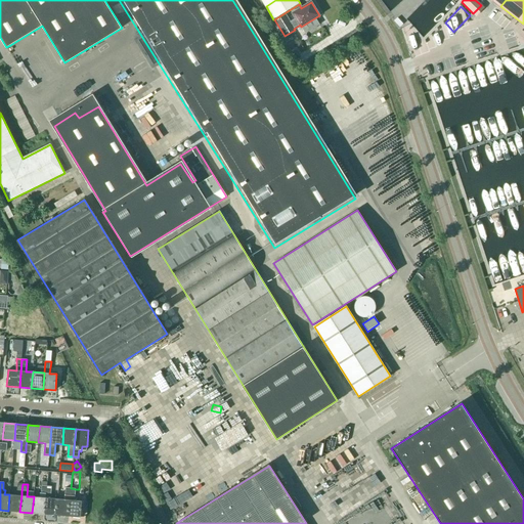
[(56,515),(57,498),(50,498),(51,486),(46,486),(46,493),(45,497),(44,514),(56,515)]
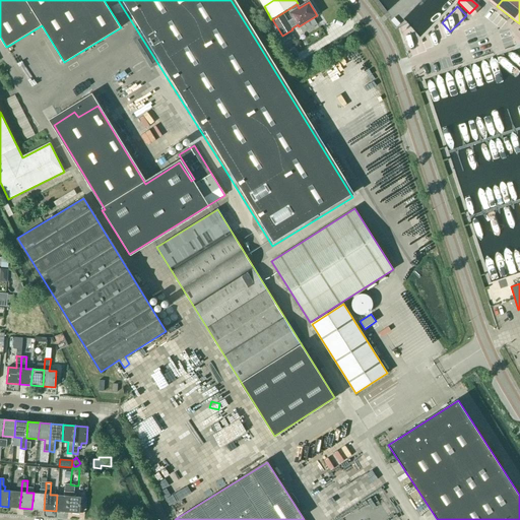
[(67,512),(70,484),(65,484),(64,496),(57,495),(56,511),(67,512)]
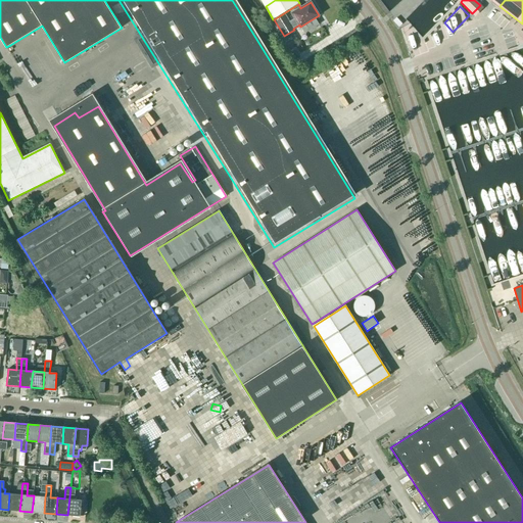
[(70,487),(67,515),(80,516),(82,501),(77,500),(77,494),(75,494),(76,488),(70,487)]
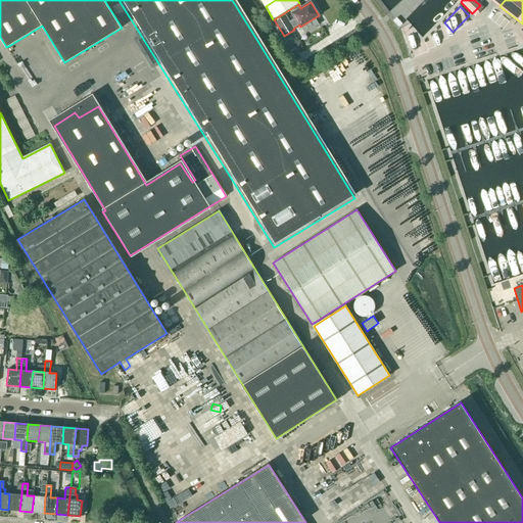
[(19,511),(21,494),(9,493),(8,510),(19,511)]
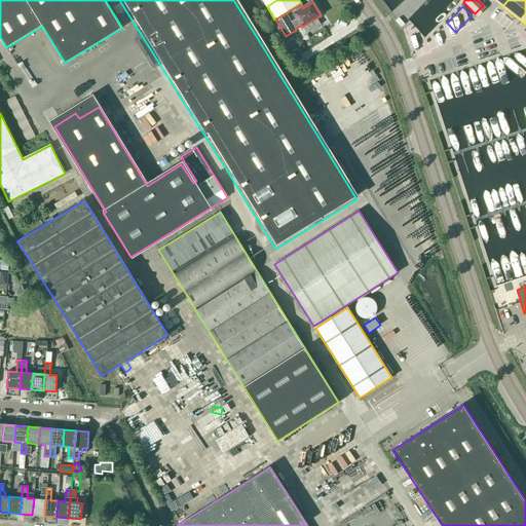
[(44,516),(45,499),(34,498),(32,515),(44,516)]
